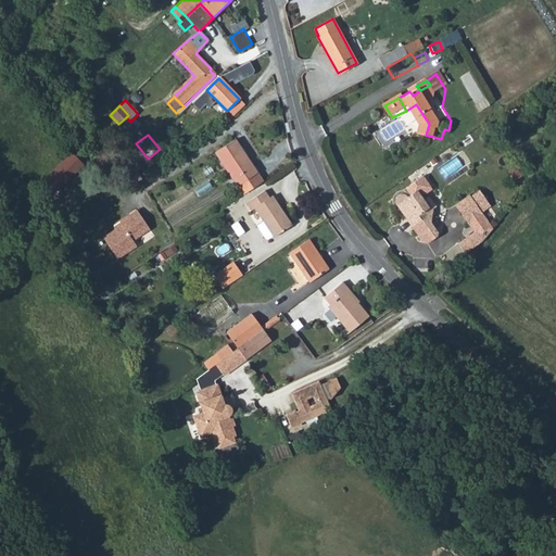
[(242,194),(262,181),(235,139),(214,152),(242,194)]
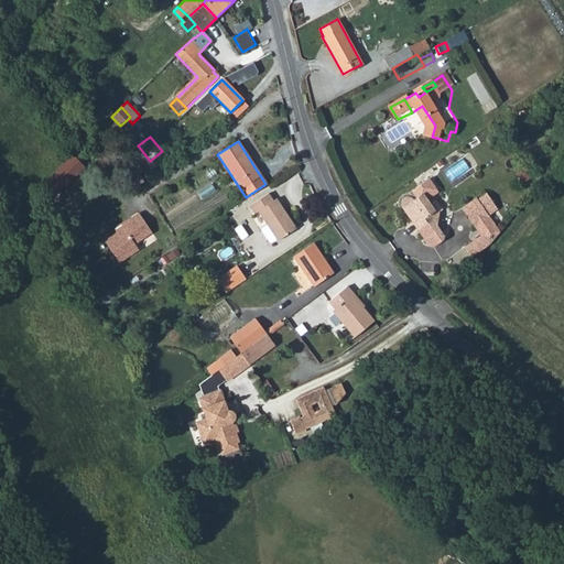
[(44,182),(57,193),(84,169),(73,156),(44,182)]
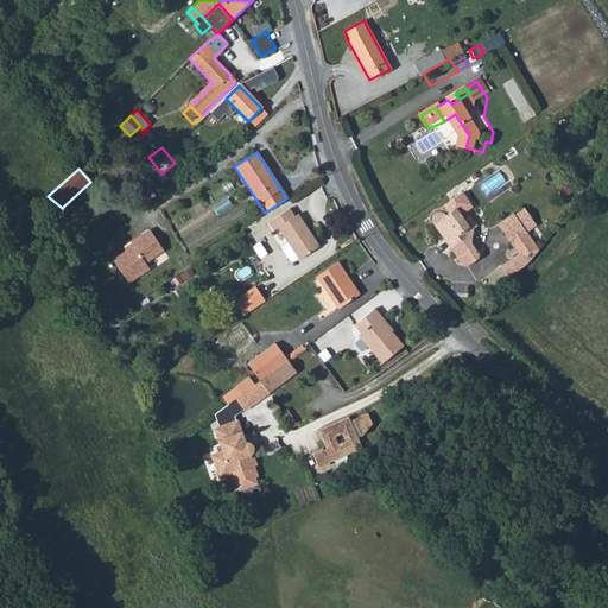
[(461,258),(469,253),(479,253),(481,257),(467,267),(474,277),(479,278),(489,271),(491,266),(483,255),(485,245),(472,226),(481,219),(472,204),(451,217),(458,226),(453,226),(448,226),(445,228),(445,230),(445,236),(461,258)]
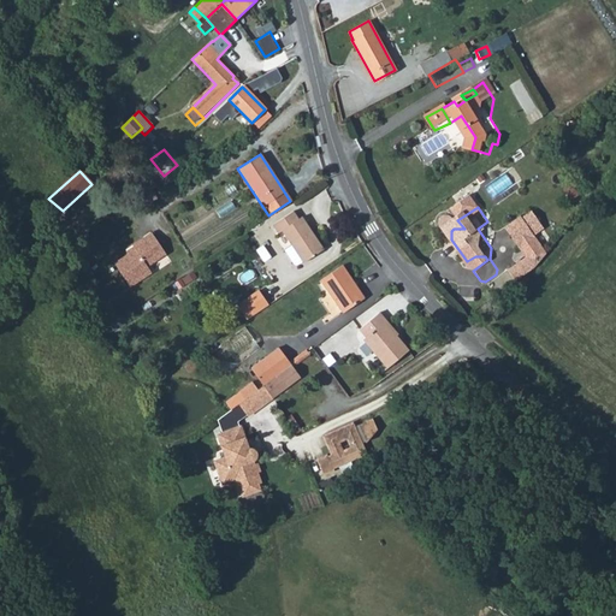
[(271,224),(277,234),(280,231),(291,244),(284,249),(294,264),(297,265),(302,260),(303,262),(324,249),(301,217),(297,219),(292,211),(271,224)]
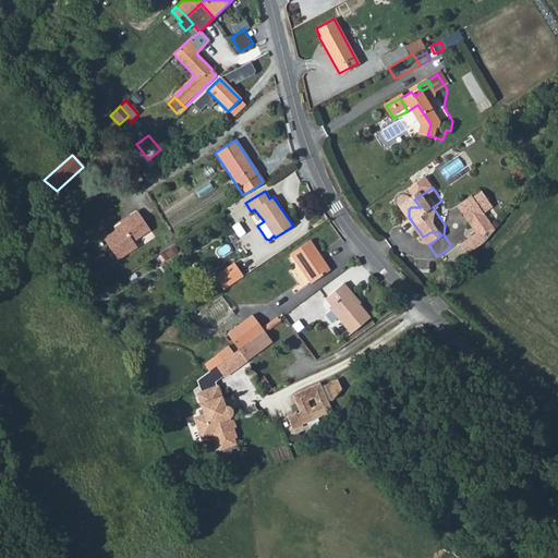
[(458,262),(472,253),(477,247),(484,239),(494,228),(483,211),(490,205),(481,191),(457,205),(470,223),(477,234),(469,242),(459,249),(460,252),(455,256),(458,262)]
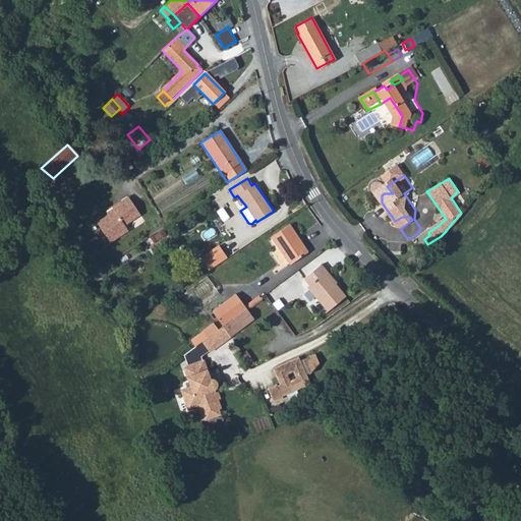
[(126,196),(110,208),(111,209),(113,212),(107,215),(95,223),(108,242),(126,231),(122,226),(138,215),(126,196)]
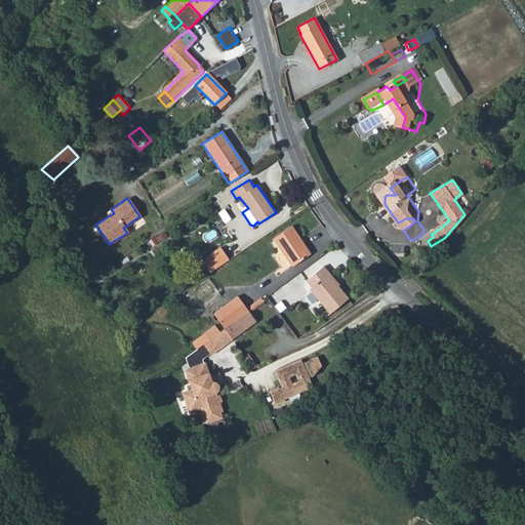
[(398,223),(403,231),(415,221),(413,218),(405,218),(398,223)]
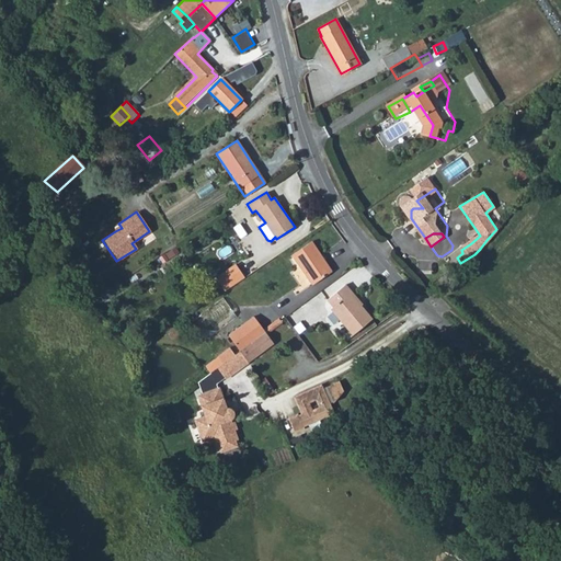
[(292,255),(312,284),(331,271),(311,242),(292,255)]
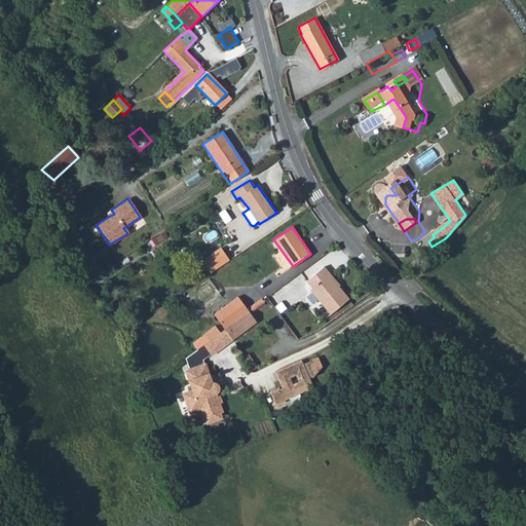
[(202,262),(211,273),(229,260),(221,249),(202,262)]
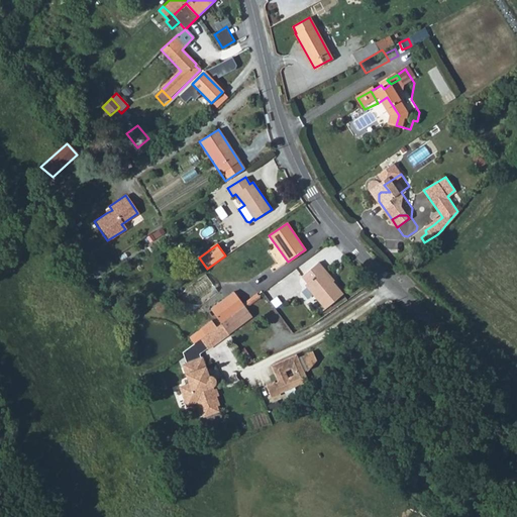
[(324,309),(342,294),(321,269),(323,268),(317,261),(300,276),(306,282),(304,284),(324,309)]
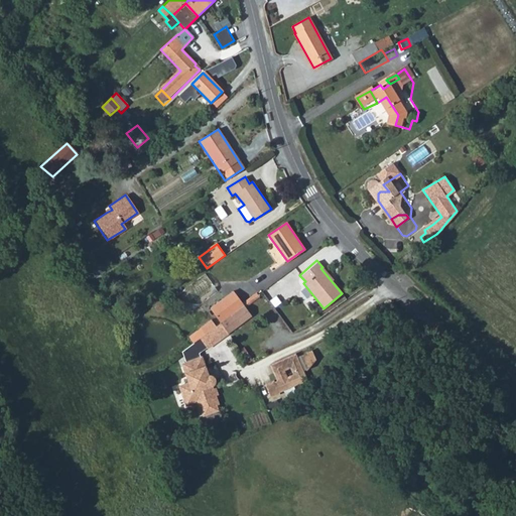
[(220,323),(243,306),(232,291),(210,308),(216,316),(192,334),(197,340),(199,339),(220,323)]
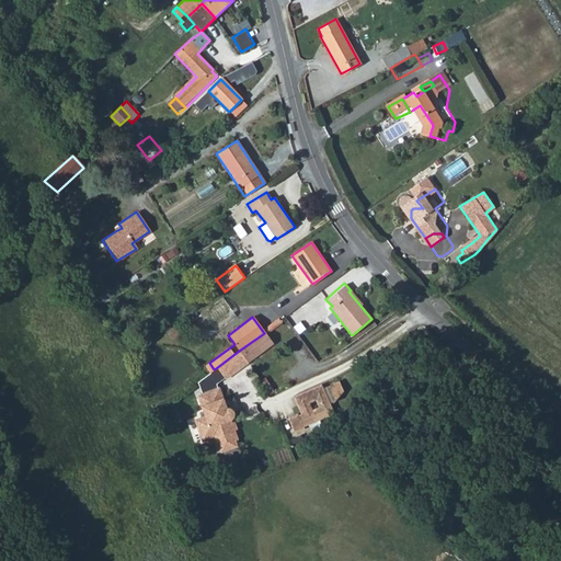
[(239,351),(247,362),(272,344),(264,333),(239,351)]
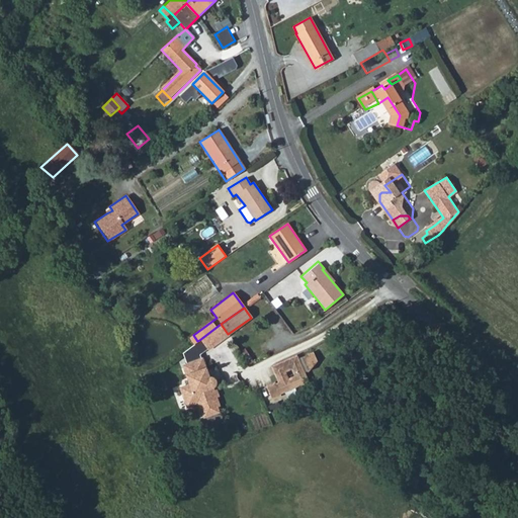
[(221,324),(199,340),(207,350),(228,334),(221,324)]
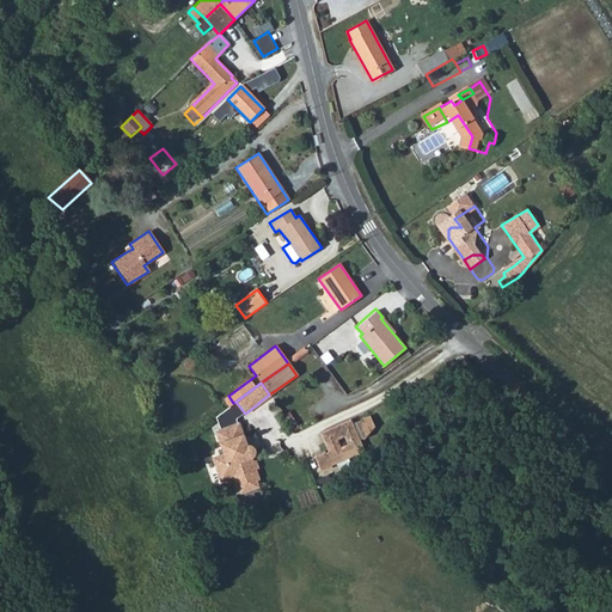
[(283,416),(294,432),(300,428),(289,412),(283,416)]
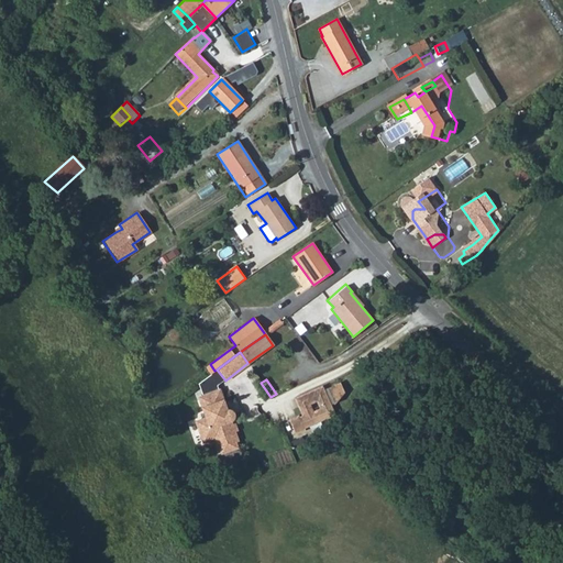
[(288,420),(294,434),(304,430),(304,428),(333,415),(319,409),(312,412),(309,405),(316,403),(321,387),(295,399),(302,416),(304,419),(300,421),(299,418),(298,416),(288,420)]
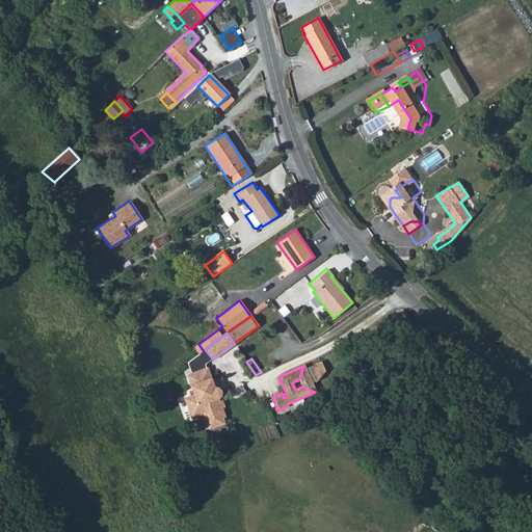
[(315,392),(303,366),(298,380),(301,387),(315,392)]
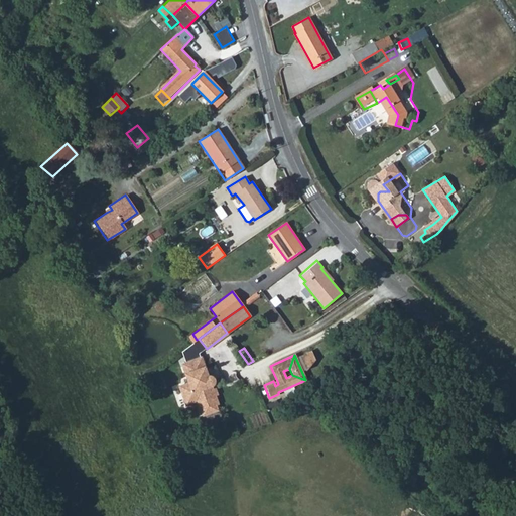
[(205,378),(203,378),(196,359),(177,366),(183,385),(174,388),(181,407),(190,404),(194,413),(197,412),(198,417),(213,412),(211,407),(213,406),(210,398),(212,397),(210,390),(208,391),(206,388),(208,386),(209,386),(209,385),(210,383),(210,381),(209,380),(207,379),(205,378)]
